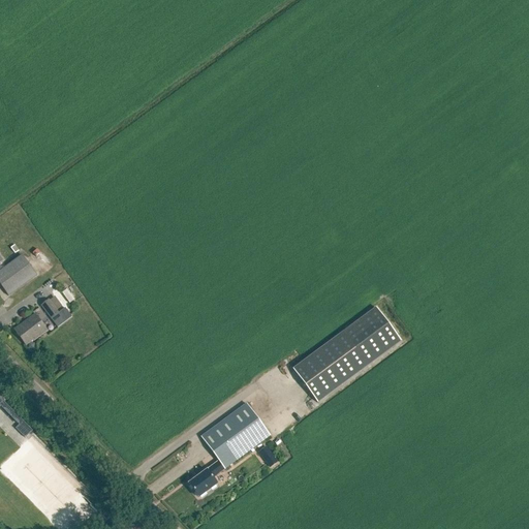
[(0,271),(0,272),(0,271),(0,285),(8,297),(36,276),(22,256),(3,270),(0,265),(0,262),(2,261),(0,257),(0,271)]
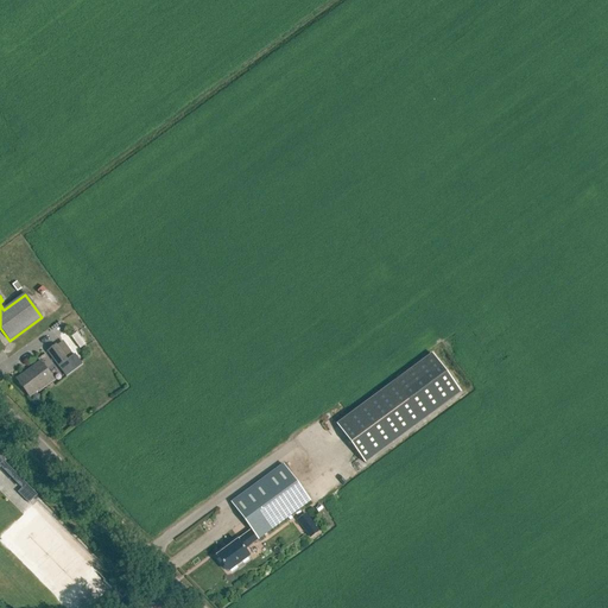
[(68,361),(56,344),(46,352),(58,368),(68,361)]
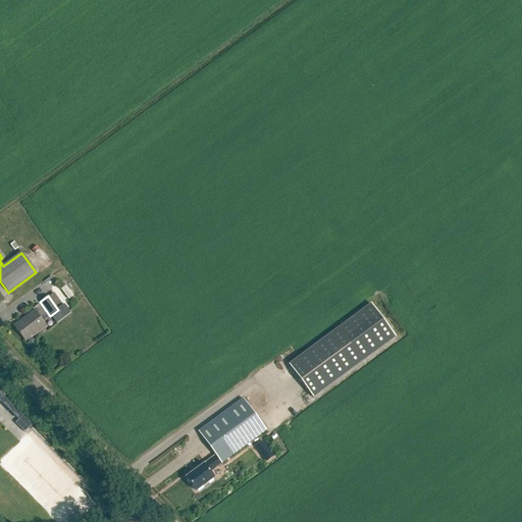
[(289,365),(313,398),(396,337),(371,305),(289,365)]
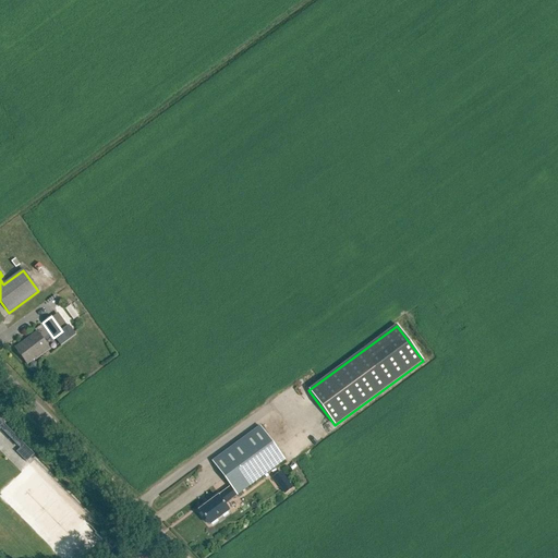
[(27,364),(34,359),(35,360),(50,350),(37,331),(15,348),(27,364)]
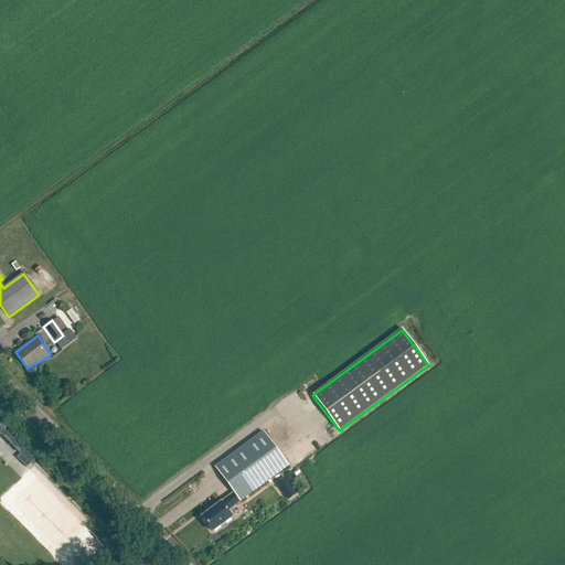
[(0,434),(20,454),(17,458),(27,468),(34,460),(4,429),(6,428),(0,422),(0,434)]
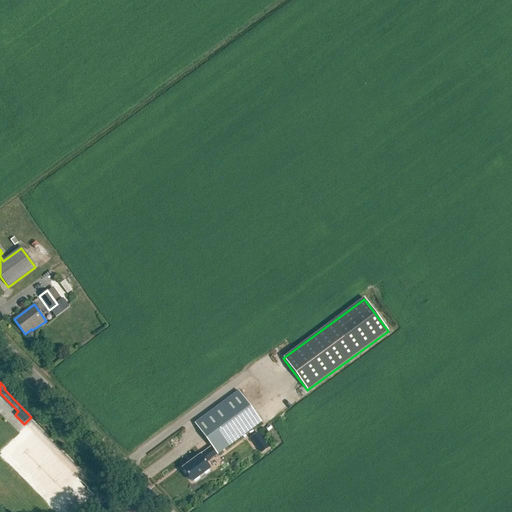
[(210,469),(206,463),(261,422),(238,391),(194,423),(211,447),(182,468),(193,482),(210,469)]
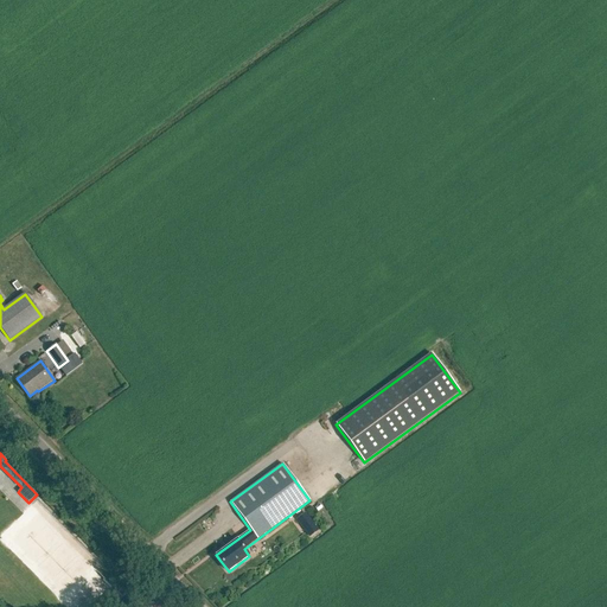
[(310,537),(319,531),(310,519),(301,525),(310,537)]
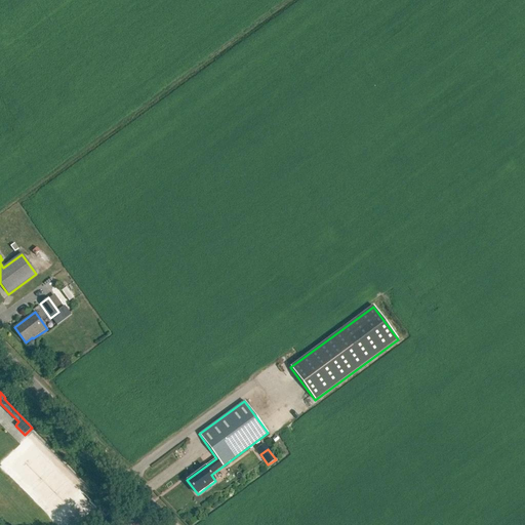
[(98,510),(84,524),(85,524),(96,524),(106,517),(98,510)]
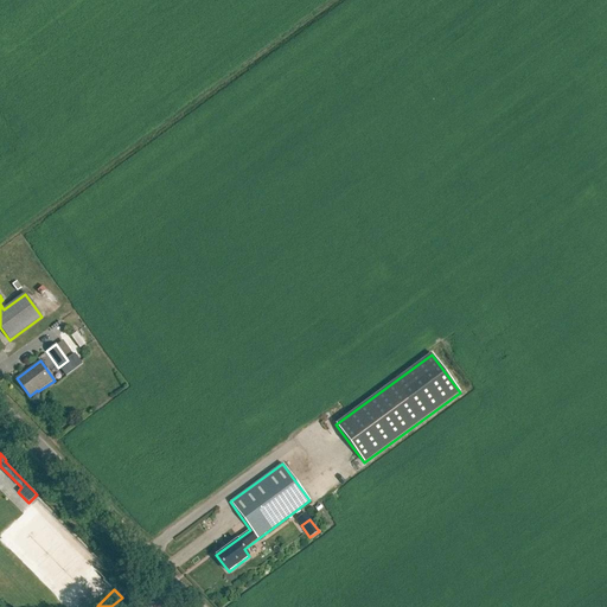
All buildings are outlined.
